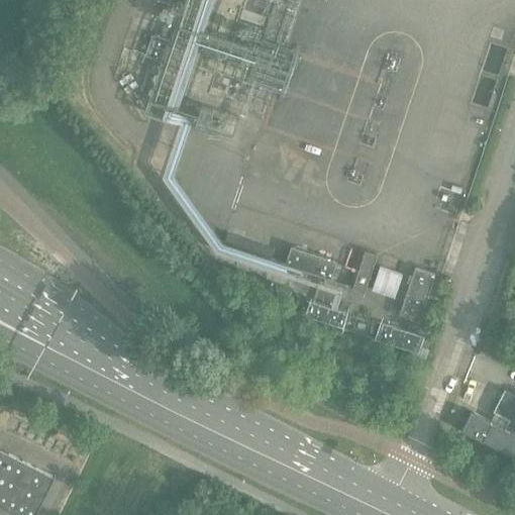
[(150,37),(144,57),(168,64),(174,44),(150,37)]
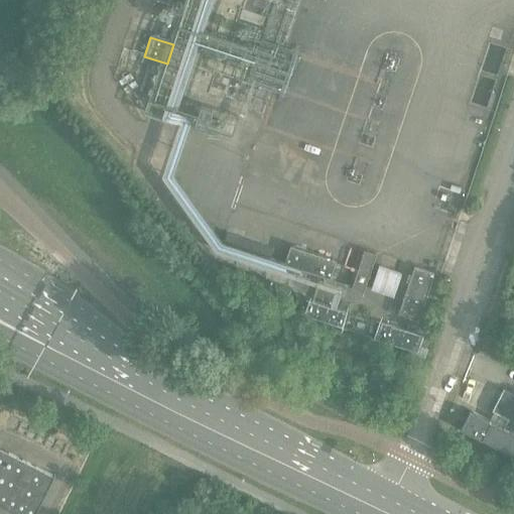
[(161,150),(161,182),(173,187),(174,163),(187,128),(194,128),(228,141),(237,117),(221,111),(221,102),(211,98),(212,88),(183,87),(178,99),(168,99),(160,119),(168,122),(167,134),(161,150)]
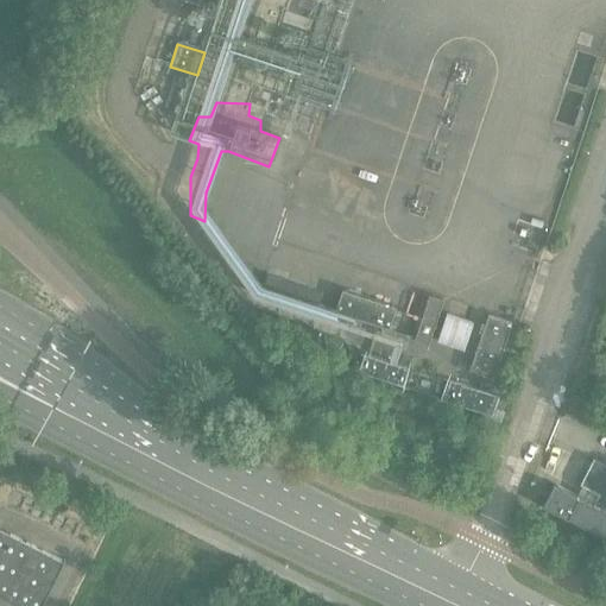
[(320,295),(265,277),(263,286),(317,305),(320,295)]
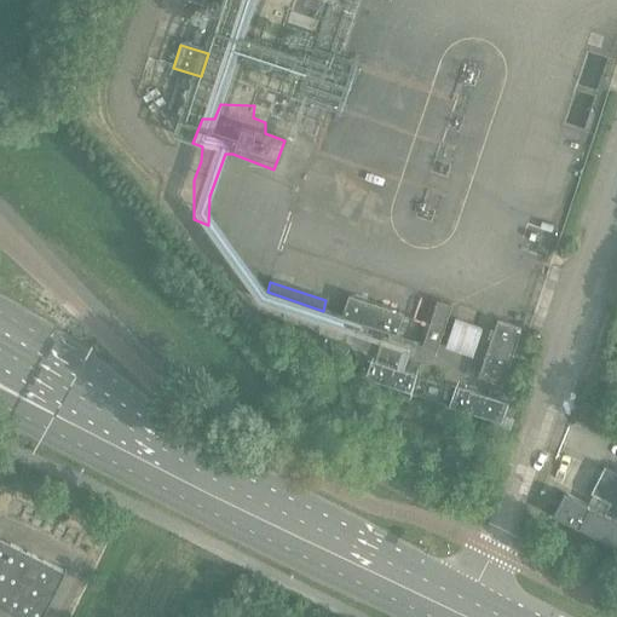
[(402,315),(347,297),(340,318),(395,335),(402,315)]
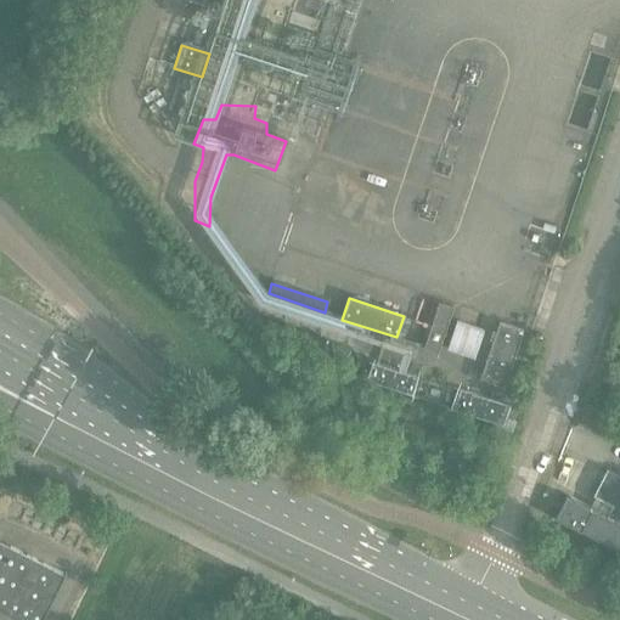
[(438,305),(422,350),(437,356),(452,310),(438,305)]
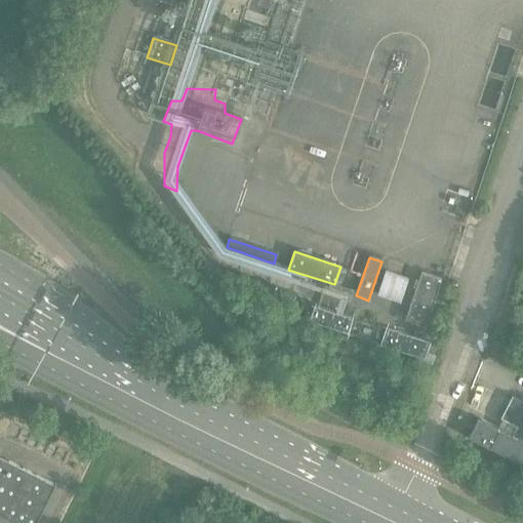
[(401,304),(408,279),(385,272),(377,296),(401,304)]
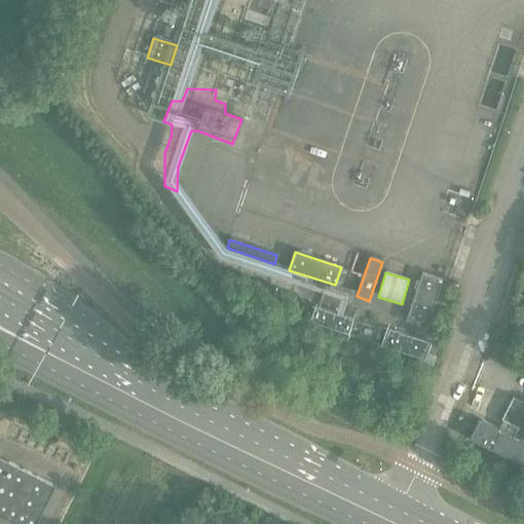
[(441,282),(420,275),(405,323),(424,329),(441,282)]
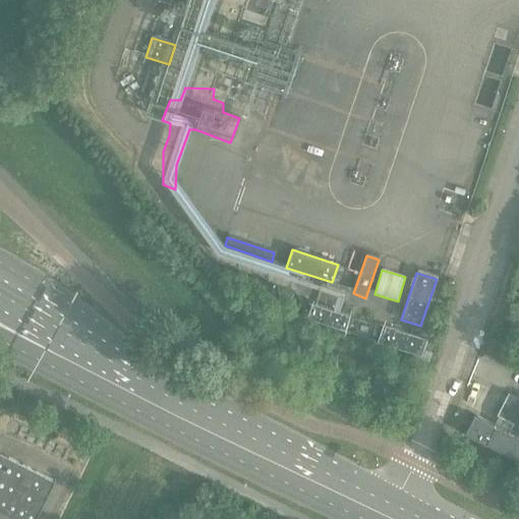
[(349,315),(310,303),(305,320),(344,333),(349,315)]
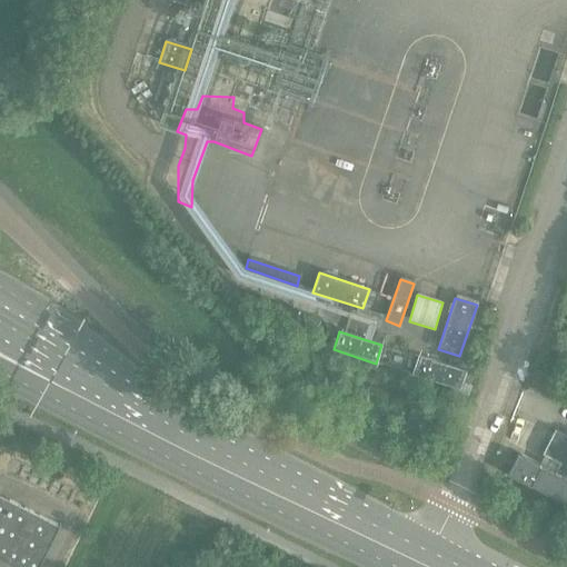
[(417,357),(411,376),(459,391),(465,372),(417,357)]
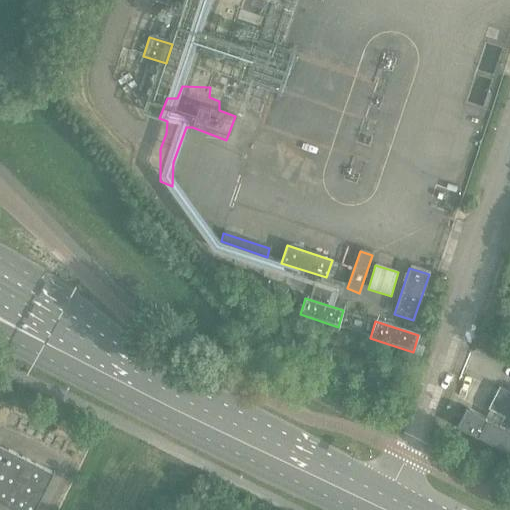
[(507,348),(503,346),(483,334),(473,350),(497,364),(507,348)]
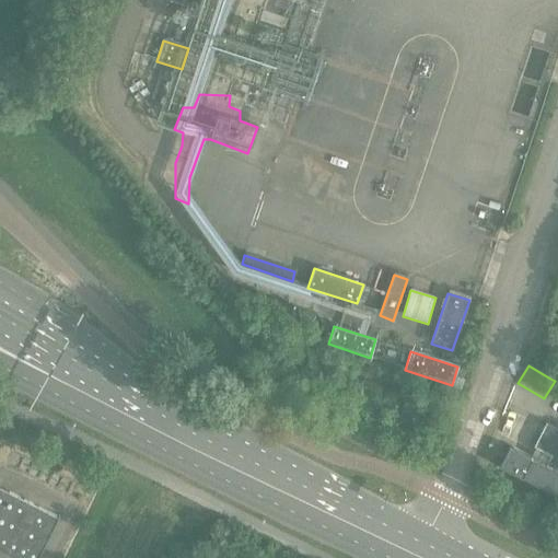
[(548,394),(557,400),(557,384),(557,383),(548,394)]
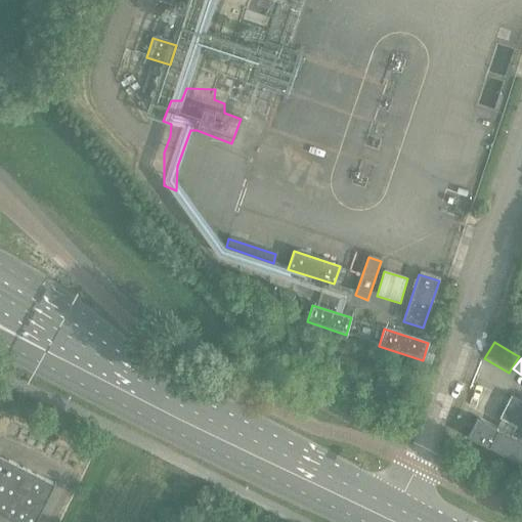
[(521,402),(510,396),(497,419),(514,428),(510,436),(479,421),(470,440),(521,466),(521,402)]
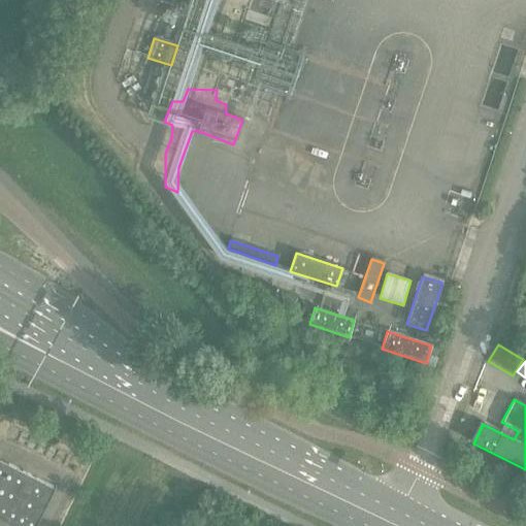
[(0,519),(12,525),(35,525),(55,488),(53,487),(53,488),(0,461),(0,519)]
